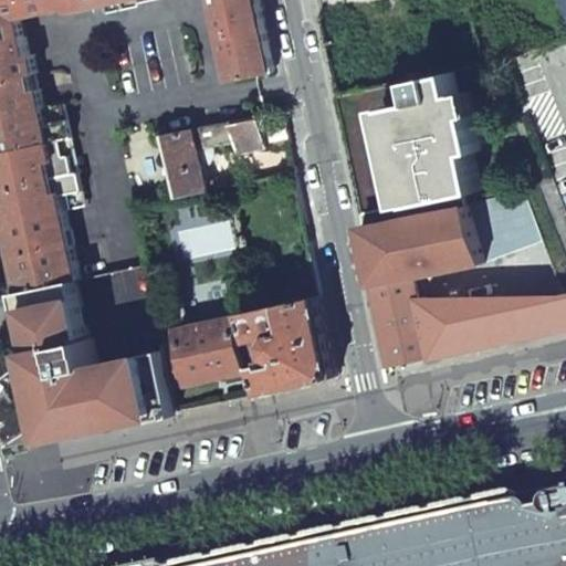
[(0,0),(0,1),(23,18),(42,13),(41,6),(32,0),(0,0)]
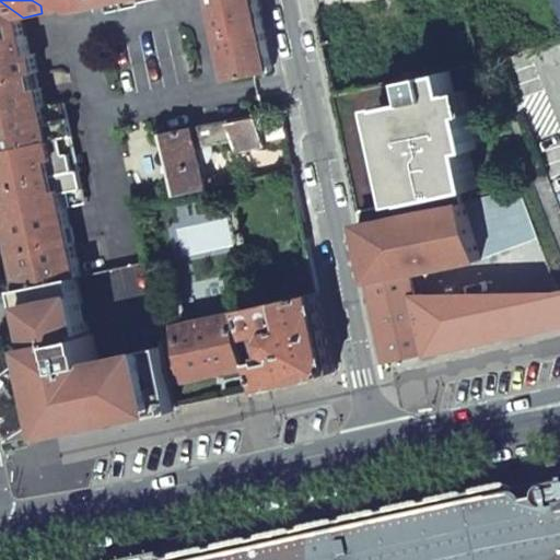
[(60,9),(57,0),(32,0),(41,6),(42,13),(60,9)]
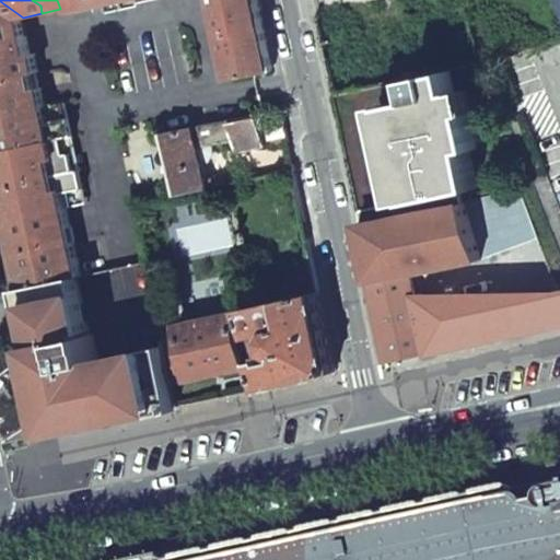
[(94,6),(92,0),(57,0),(60,9),(71,7),(72,11),(94,6)]
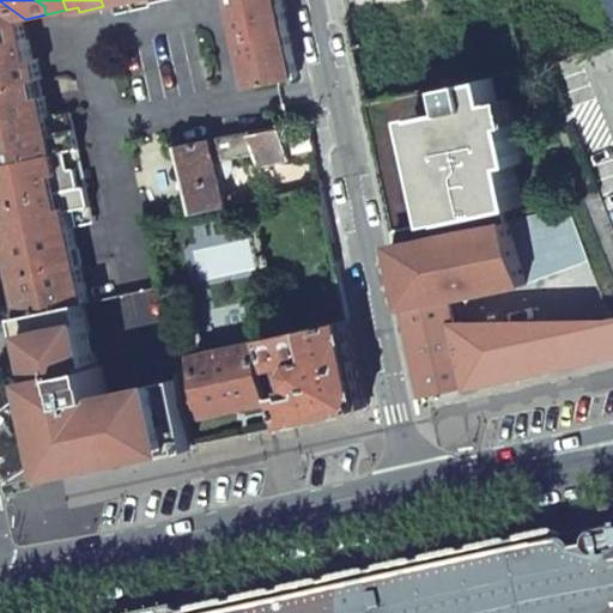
[(138,6),(135,0),(101,0),(103,6),(119,4),(121,10),(138,6)]
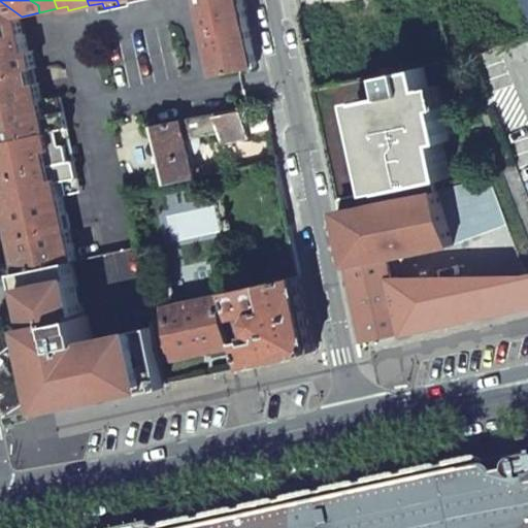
[(213,15),(209,0),(204,0),(207,18),(213,15)]
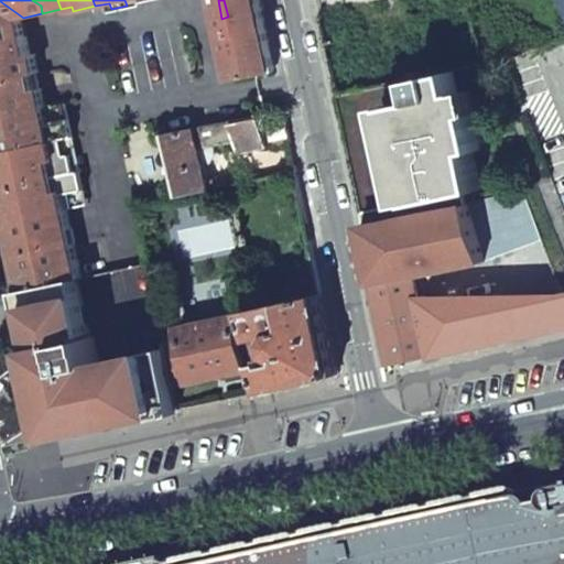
[(224,0),(228,17),(221,19),(226,35),(266,28),(260,0),(224,0)]
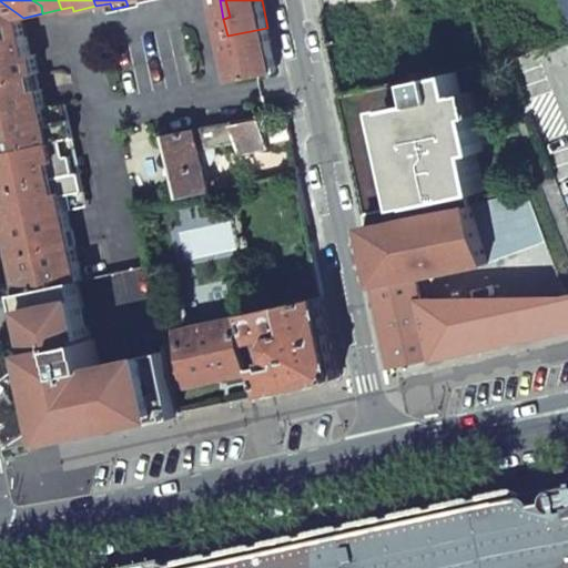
[(0,47),(28,41),(23,18),(0,1),(0,47)]
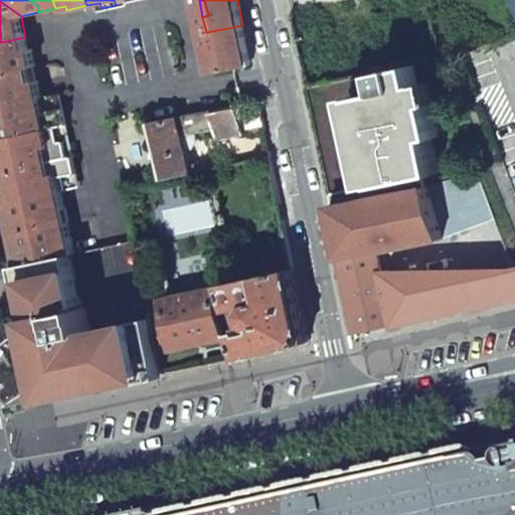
[(214,46),(220,71),(235,68),(251,66),(242,25),(206,32),(209,47),(214,46)]
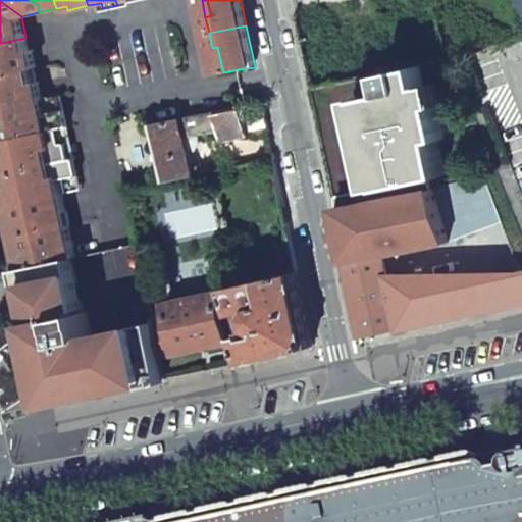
[(0,75),(33,69),(38,68),(34,50),(29,51),(25,38),(0,43),(0,75)]
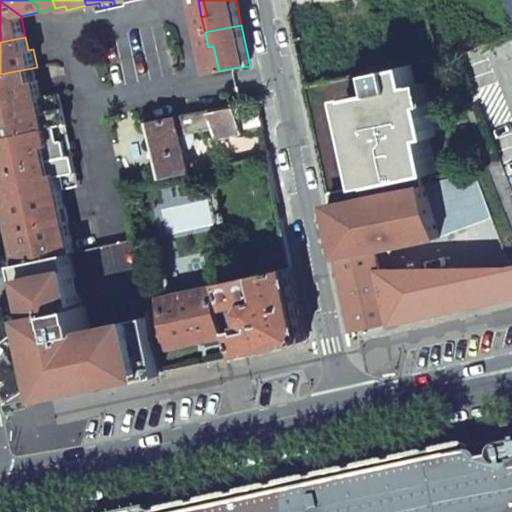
[(208,47),(213,73),(219,71),(213,46),(208,47)]
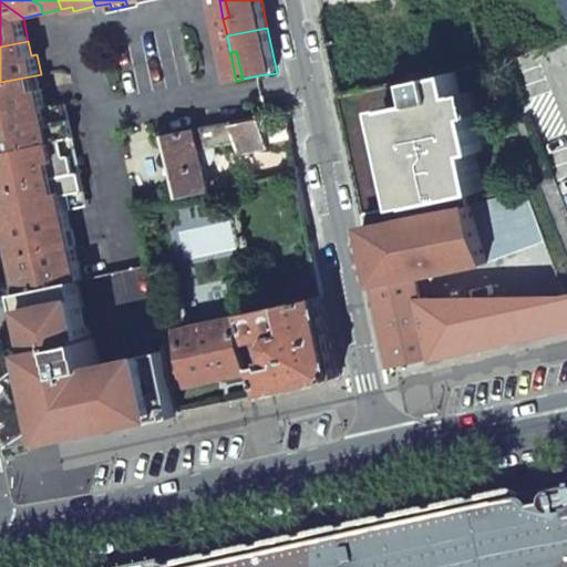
[(363,214),(421,202),(421,203),(483,189),(476,152),(484,150),(476,113),(471,114),(466,92),(461,93),(455,71),(339,95),(363,214)]
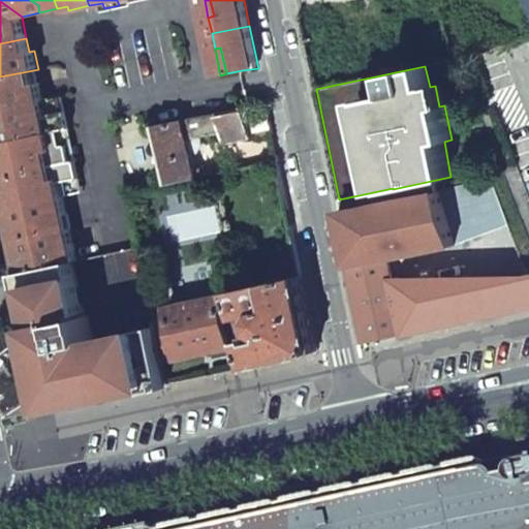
[(33,70),(0,76),(0,110),(44,101),(40,83),(36,84),(33,70)]
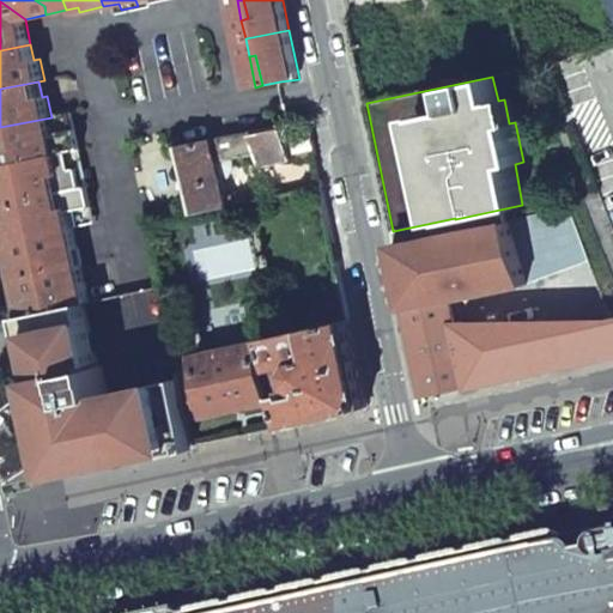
[(52,117),(59,155),(83,150),(76,113),(52,117)]
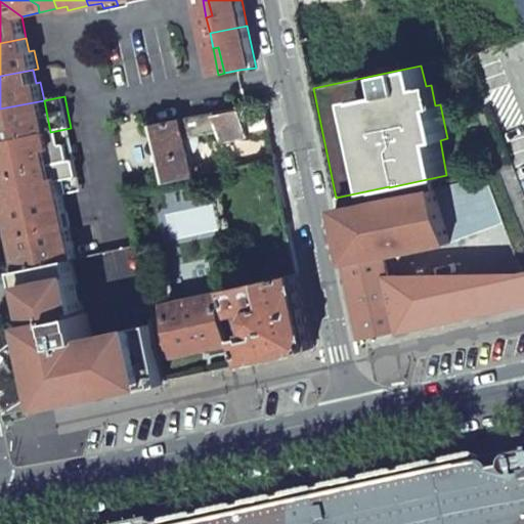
[(0,142),(50,132),(44,100),(0,108),(0,142)]
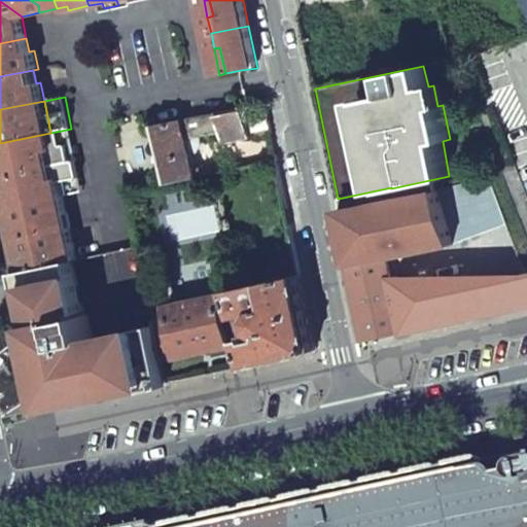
[(246,108),(220,113),(225,131),(227,140),(252,135),(251,132),(248,112),(246,108)]
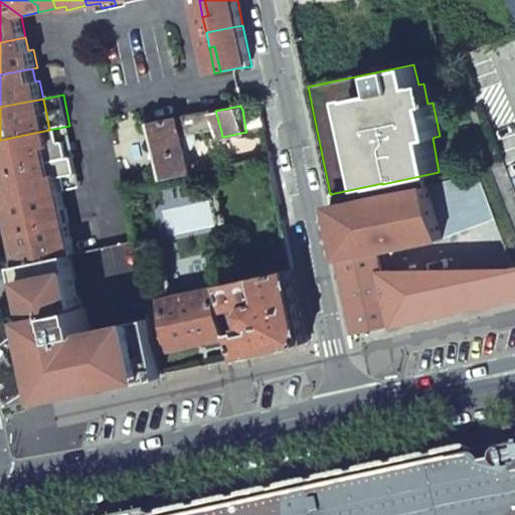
[(215,111),(156,122),(161,143),(168,177),(193,173),(184,135),(197,132),(220,128),(215,111)]
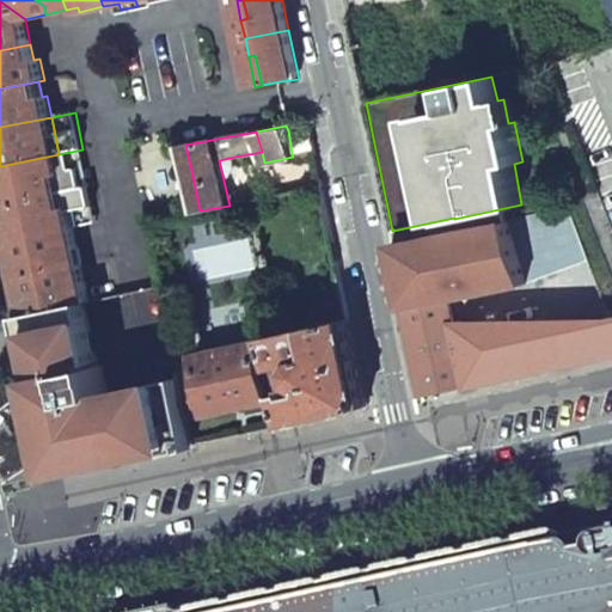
[(59,154),(67,191),(91,187),(83,150),(59,154)]
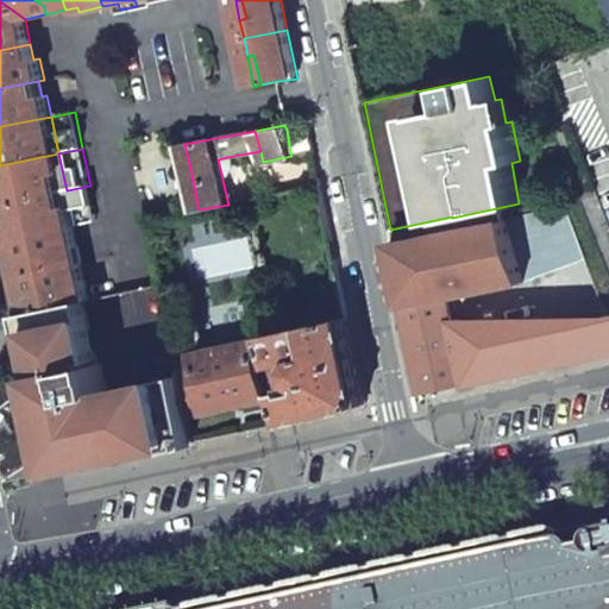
[(58,154),(0,165),(0,183),(2,194),(4,203),(61,192),(67,190),(58,154)]
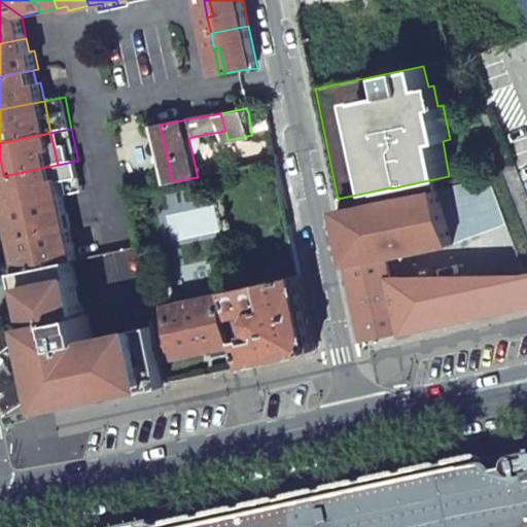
[(188,138),(192,153),(200,151),(203,143),(202,135),(188,138)]
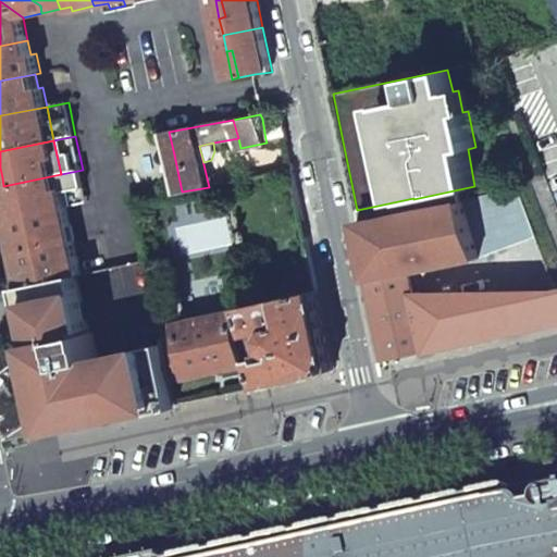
[(89,202),(83,170),(61,174),(56,175),(60,189),(63,188),(67,207),(89,202)]
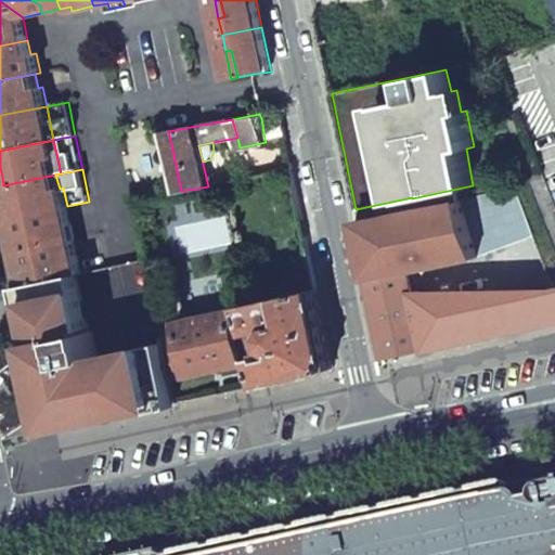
[(554,292),(554,205),(542,173),(516,194),(554,289),(554,292)]
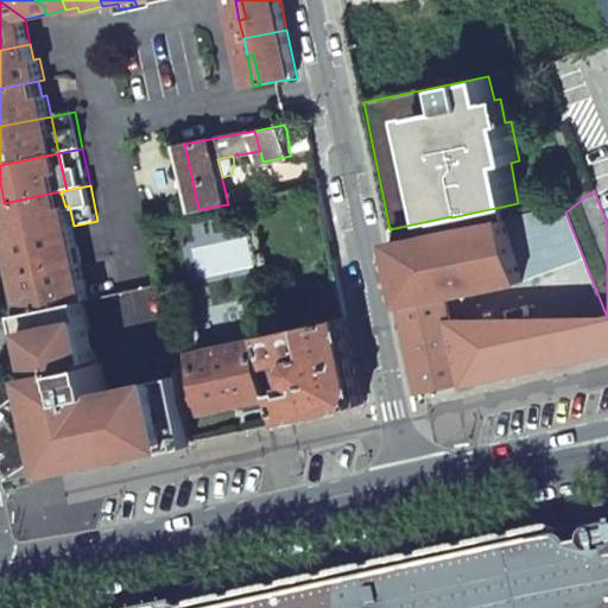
[(12,239),(74,227),(74,226),(69,206),(65,207),(61,191),(4,203),(7,216),(12,239)]
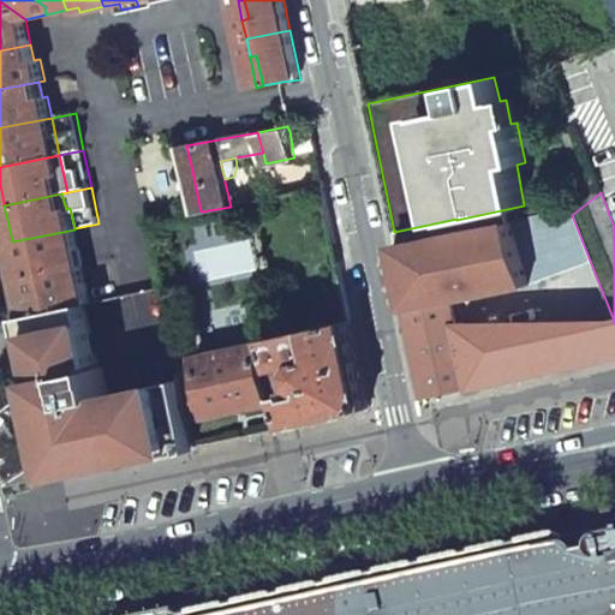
[(513,222),(396,244),(411,312),(429,398),(475,388),(461,323),(455,299),(532,282),(513,222)]
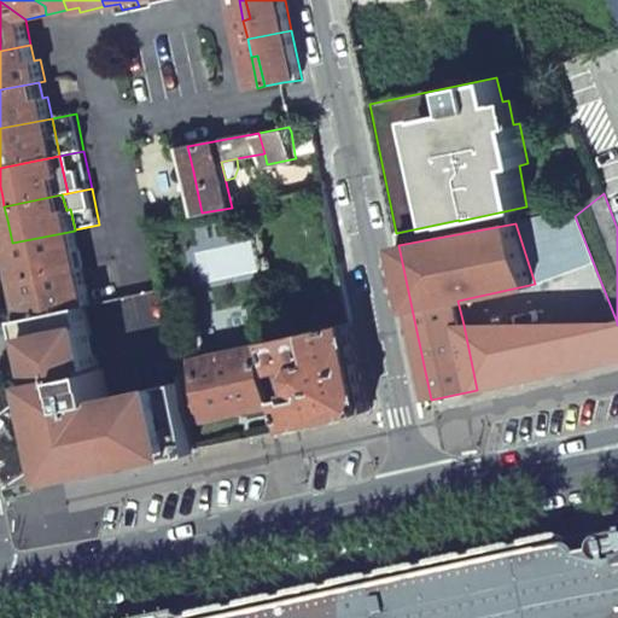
[(18,274),(21,280),(82,268),(82,267),(77,268),(74,252),(79,251),(75,231),(12,243),(18,274)]
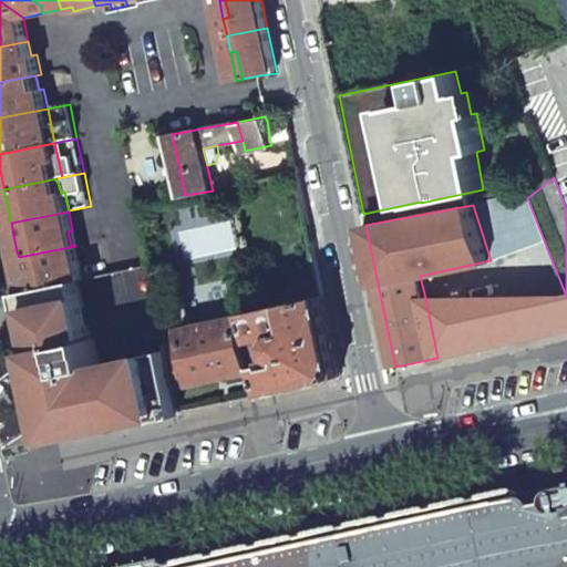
[(80,281),(82,280),(75,246),(19,257),(24,287),(26,291),(80,281)]
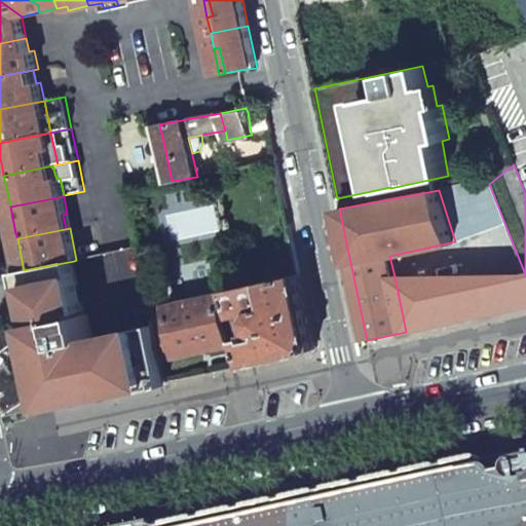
[(85,314),(74,261),(24,270),(23,271),(36,335),(38,347),(50,407),(74,402),(166,382),(163,360),(156,325),(92,338),(87,313),(85,314)]
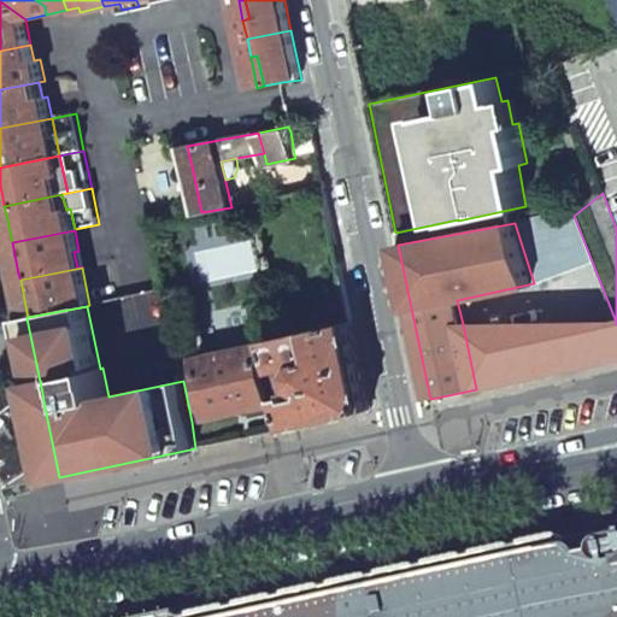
[(353,322),(275,339),(276,342),(282,368),(293,365),(292,362),(307,359),(307,363),(303,372),(305,383),(313,389),(315,393),(300,397),(299,392),(288,394),(288,400),(294,428),(370,411),(371,410),(371,407),(353,322)]
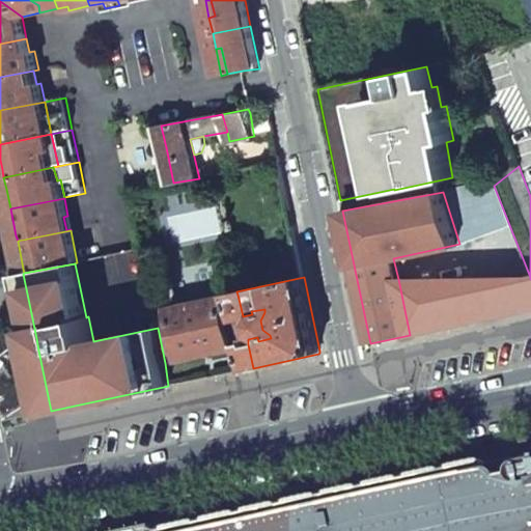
[(398,279),(410,335),(530,307),(530,279),(530,277),(398,279)]
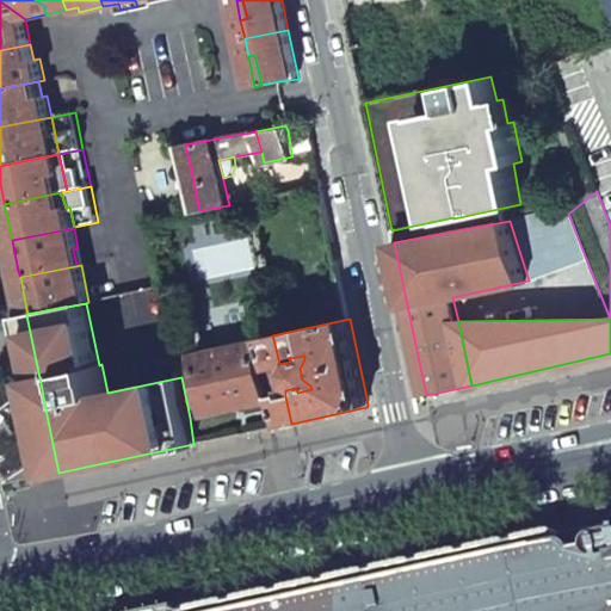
[(273,339),(178,359),(181,377),(190,418),(285,396),(285,390),(279,364),(273,339)]
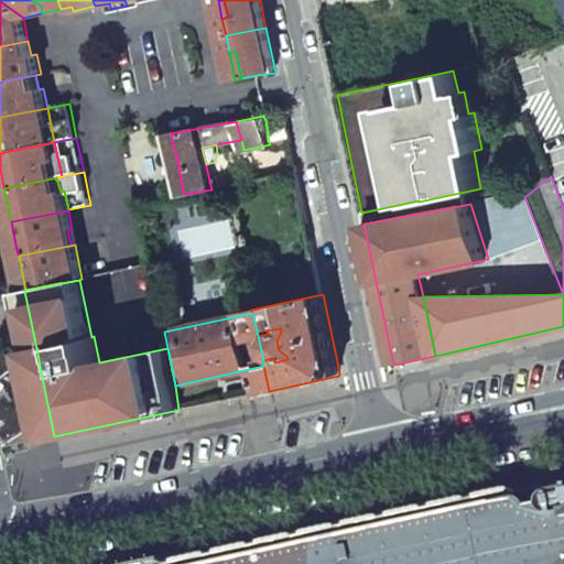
[(563,563),(563,496),(251,563),(563,563)]
